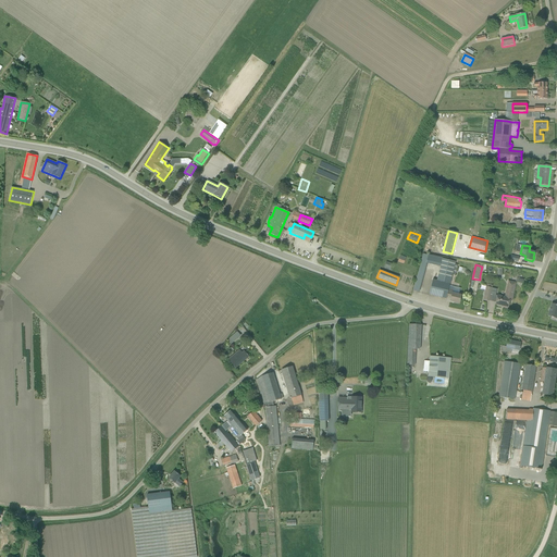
[(447,296),(448,288),(449,284),(437,281),(433,280),(429,295),(446,299),(447,296)]
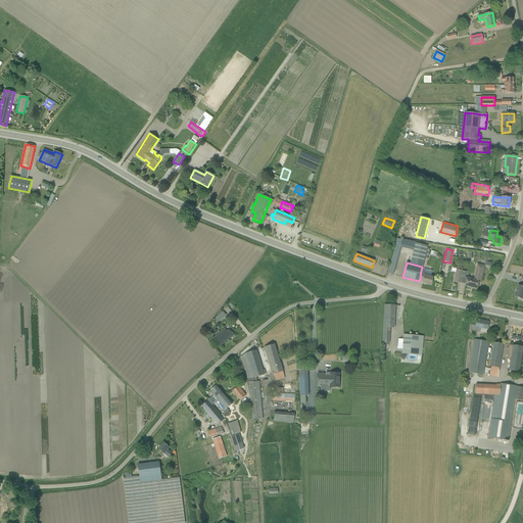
[(474,279),(467,278),(465,286),(473,287),(473,288),(477,289),(479,281),(481,281),(484,267),(477,266),(474,279)]
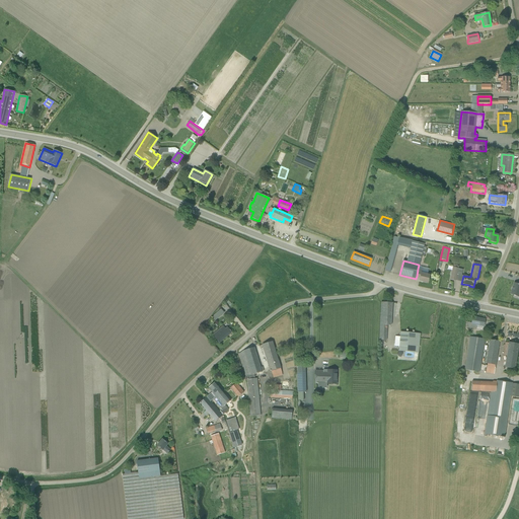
[(458,269),(453,267),(450,280),(456,281),(457,275),(462,276),(462,274),(457,273),(458,269)]
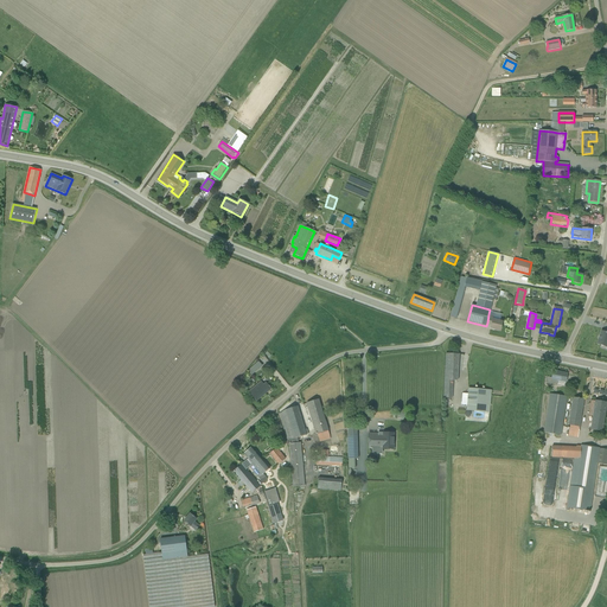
[(491,328),(500,331),(503,323),(493,320),(494,315),(489,314),(487,323),(492,324),(491,328)]
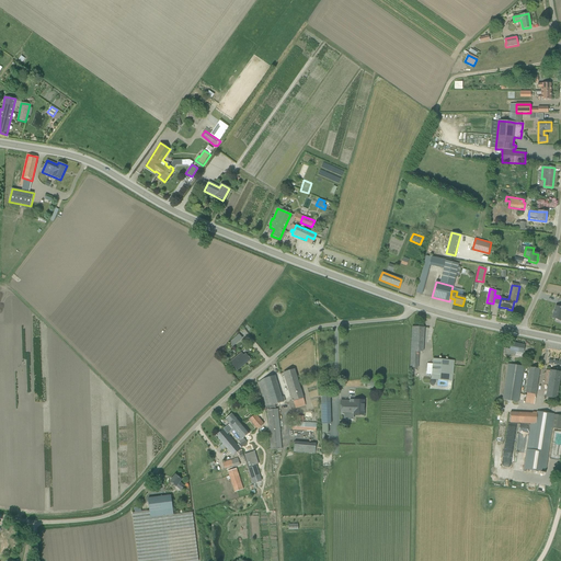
[(560,307),(556,306),(551,318),(560,321),(560,307)]
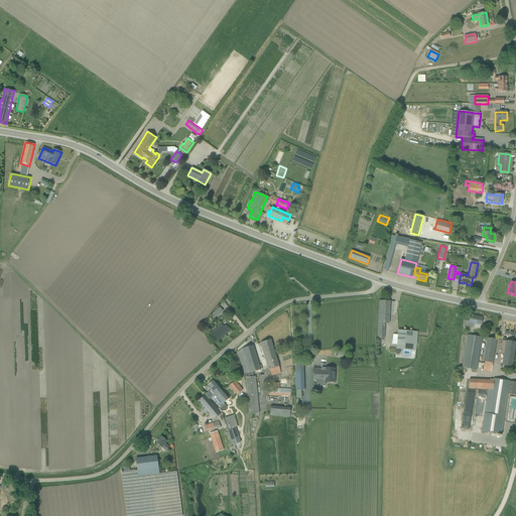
[(389,324),(390,301),(379,300),(377,339),(384,339),(385,324),(389,324)]
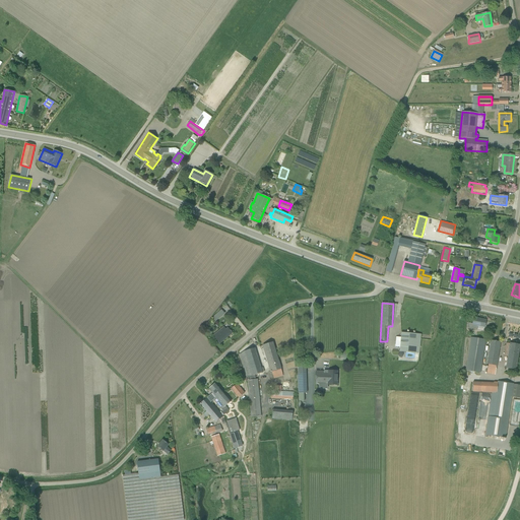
[(216,321),(224,314),(221,311),(213,317),(216,321)]
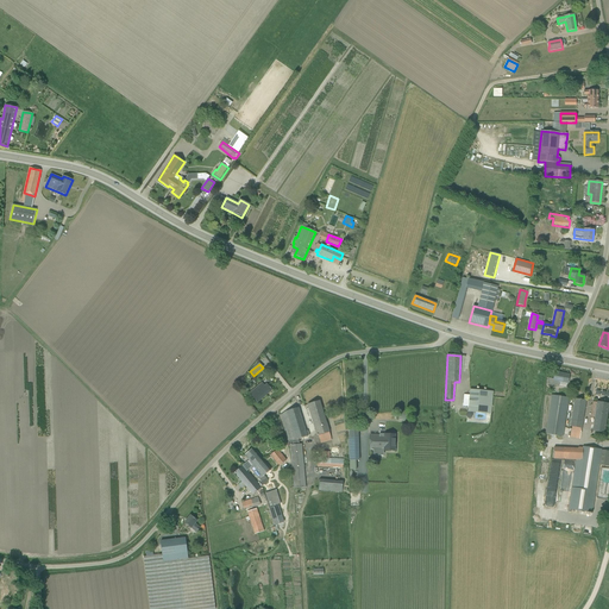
[(567,383),(570,376),(554,372),(553,380),(548,378),(547,384),(558,387),(559,382),(567,383)]
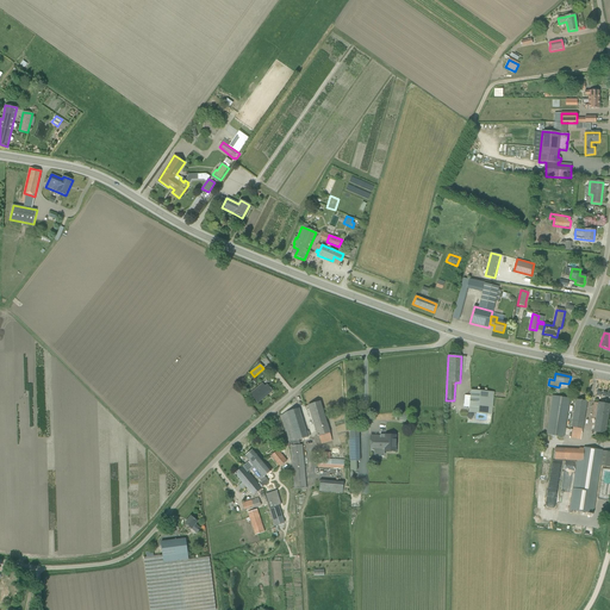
[(268,394),(272,391),(267,385),(265,387),(262,384),(250,394),(257,403),(266,396),(268,394)]
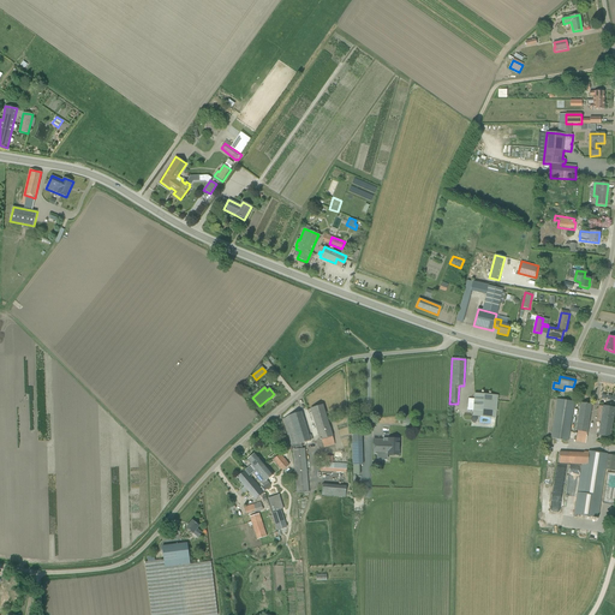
[(473,416),(496,418),(497,402),(499,395),(475,394),(475,399),(469,399),(467,405),(473,405),(473,416)]
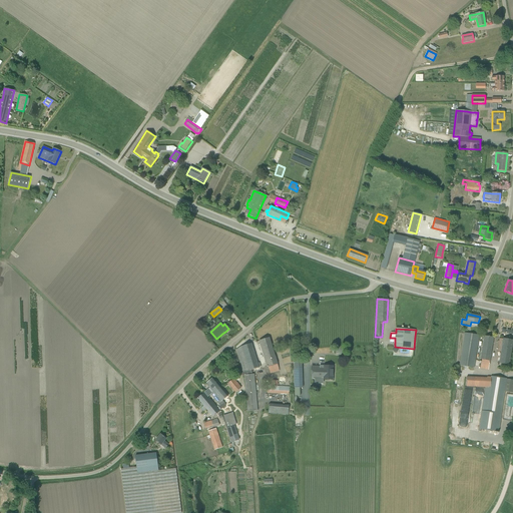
[(460,366),(474,368),(479,336),(465,333),(460,366)]
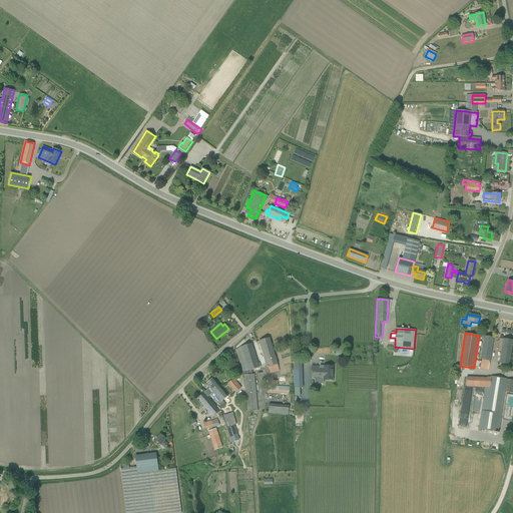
[(493,338),(484,336),(480,361),(481,362),(480,367),(489,368),(493,338)]
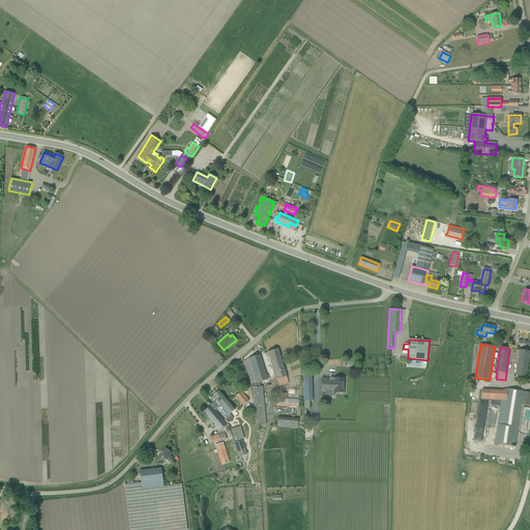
[(288,382),(278,349),(268,352),(272,364),(271,365),(275,379),(276,379),(278,384),(288,382)]
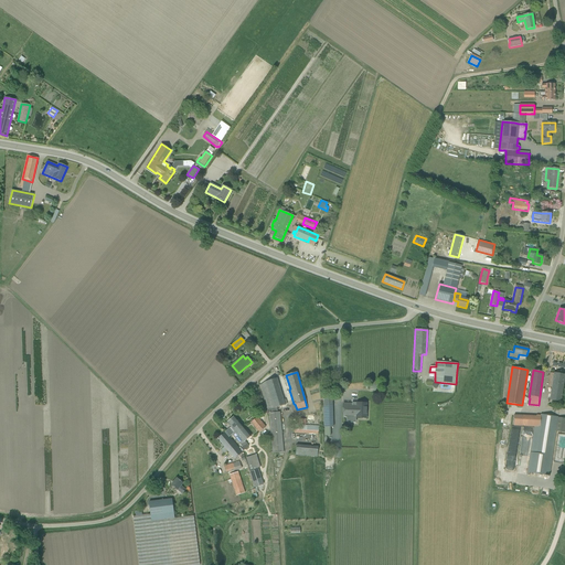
[(550,401),(561,402),(564,375),(554,373),(550,401)]
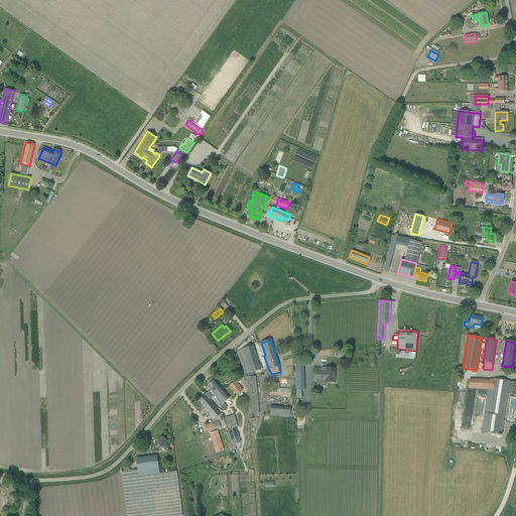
[(259,366),(253,346),(243,349),(238,352),(245,375),(246,375),(249,414),(259,413),(255,376),(254,377),(253,372),(260,370),(262,369),(261,365),(259,366)]
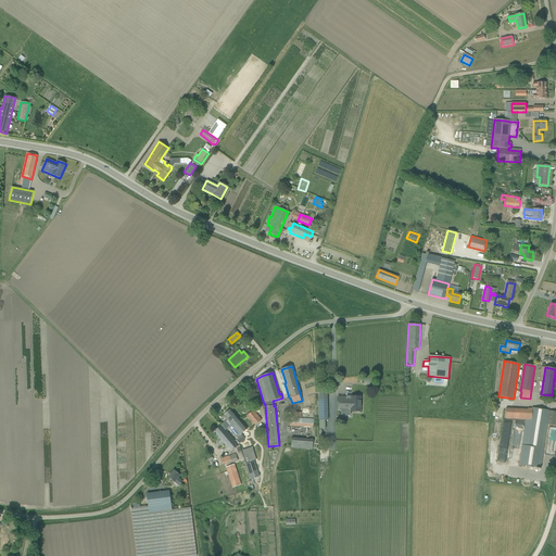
[(318,393),(318,404),(328,404),(327,393),(318,393)]
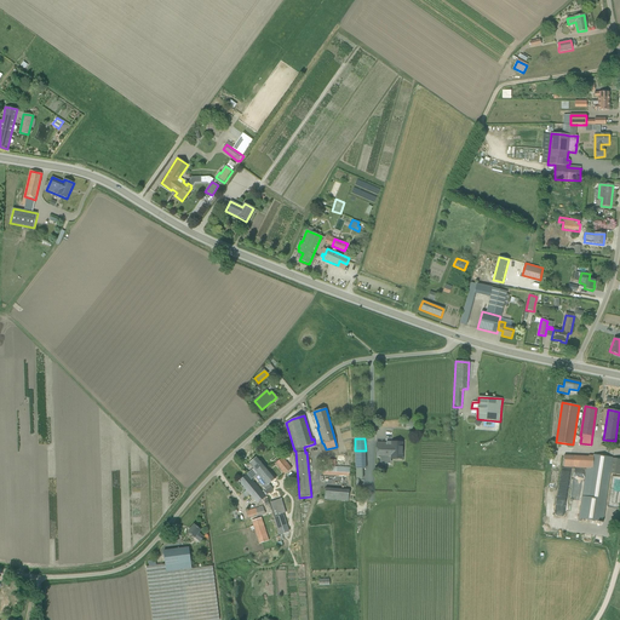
[(402,459),(402,442),(391,442),(391,443),(389,443),(386,443),(386,445),(378,445),(378,459),(386,459),(385,460),(391,460),(391,459),(402,459)]
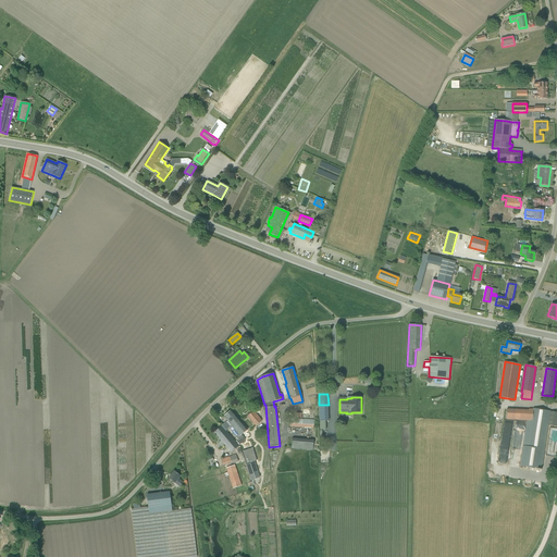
[(245,440),(242,435),(247,430),(231,410),(224,417),(227,421),(225,423),(222,426),(225,431),(229,428),(237,438),(239,441),(238,442),(240,444),(245,440)]
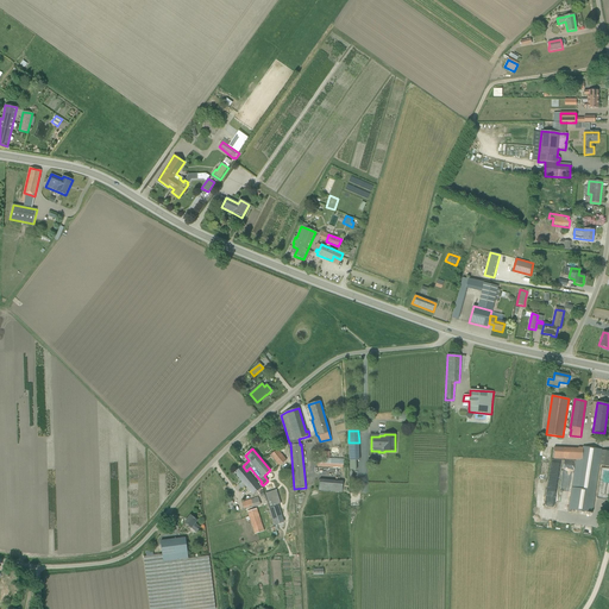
[(577,460),(572,489),(569,509),(591,513),(595,497),(595,491),(600,465),(608,466),(608,451),(602,450),(583,449),(583,451),(578,450),(577,460)]
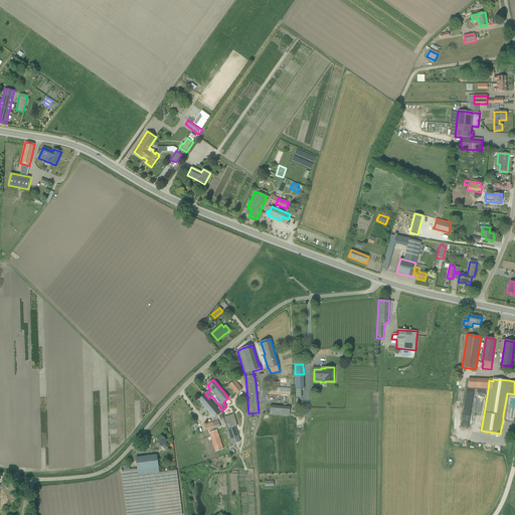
[(242,389),(234,380),(228,385),(236,394),(242,389)]
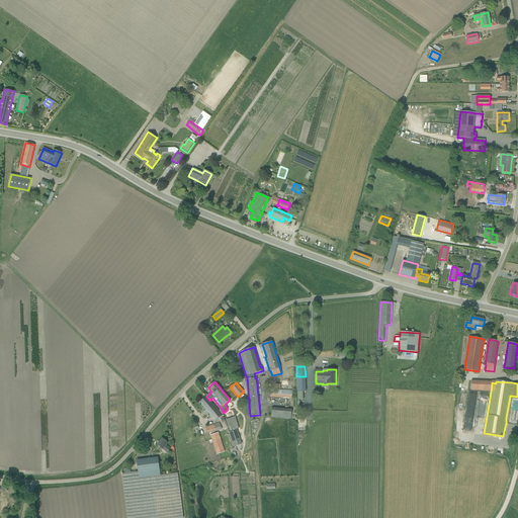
[(466,406),(476,407),(478,393),(468,392),(466,406)]
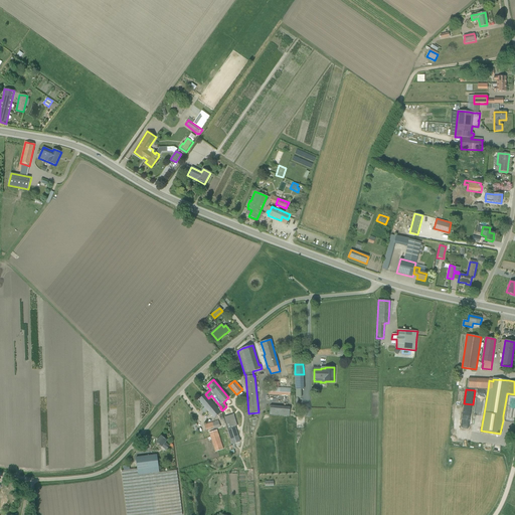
[(205,394),(198,399),(204,407),(202,409),(205,413),(207,411),(214,418),(221,412),(208,398),(205,394)]
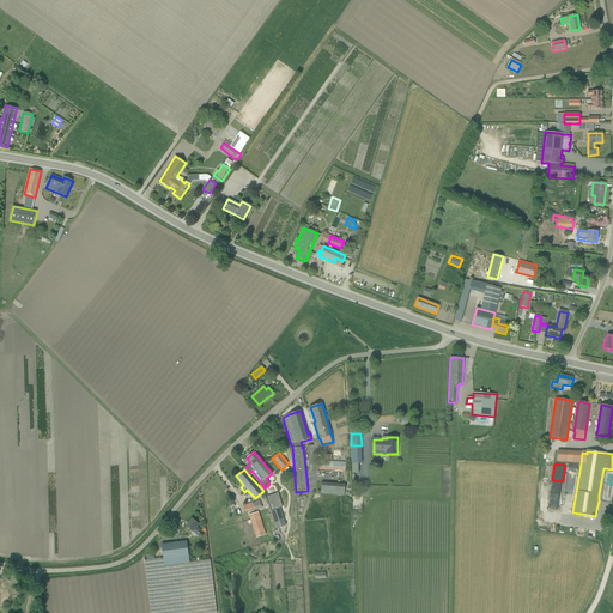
[(612,502),(612,501),(612,471),(605,471),(602,502),(612,502)]
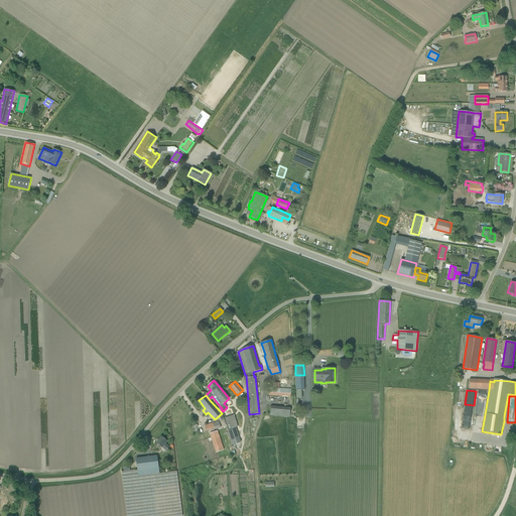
[(271,406),(270,416),(291,416),(291,407),(271,406)]
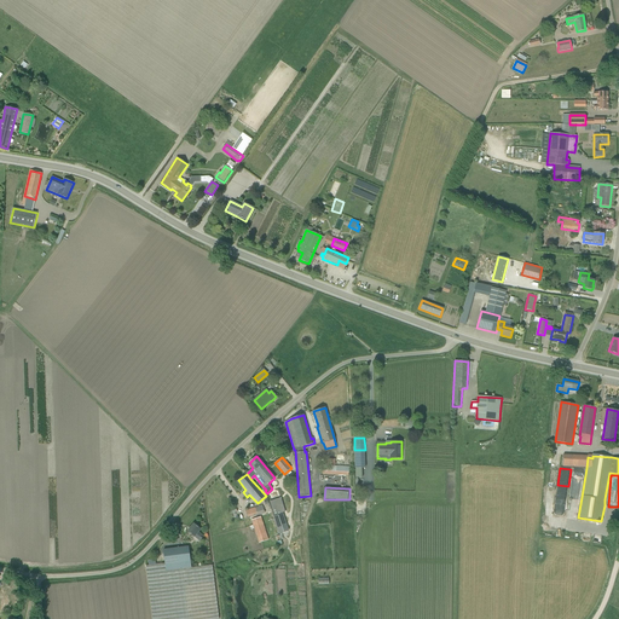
[(273,513),(275,516),(285,513),(281,498),(270,502),(273,513)]
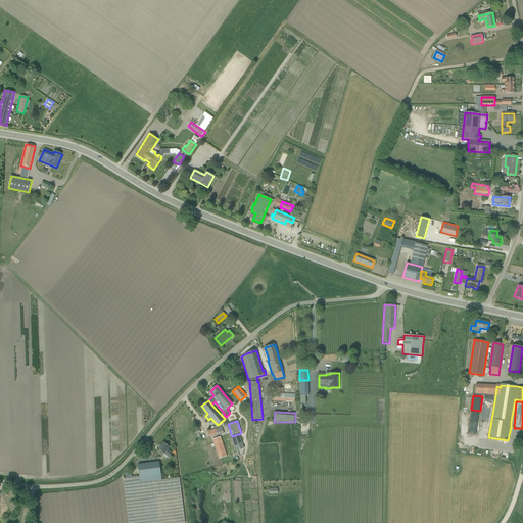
[(231,437),(236,450),(243,448),(242,445),(239,434),(232,436),(231,437)]
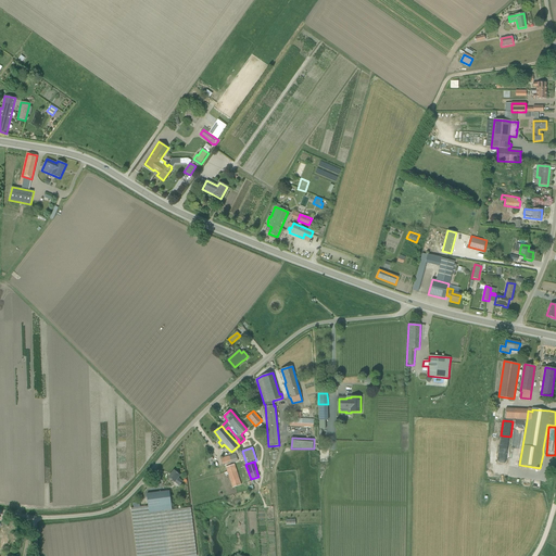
[(241,485),(235,465),(226,467),(232,488),(241,485)]
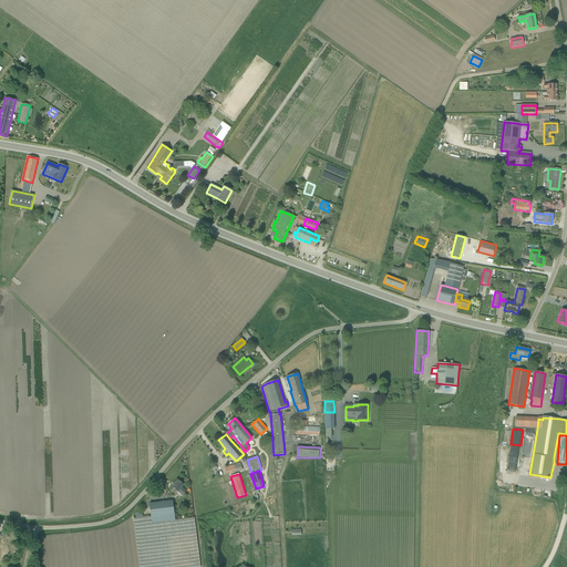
[(177,480),(172,487),(178,492),(183,495),(186,492),(182,487),(184,485),(177,480)]
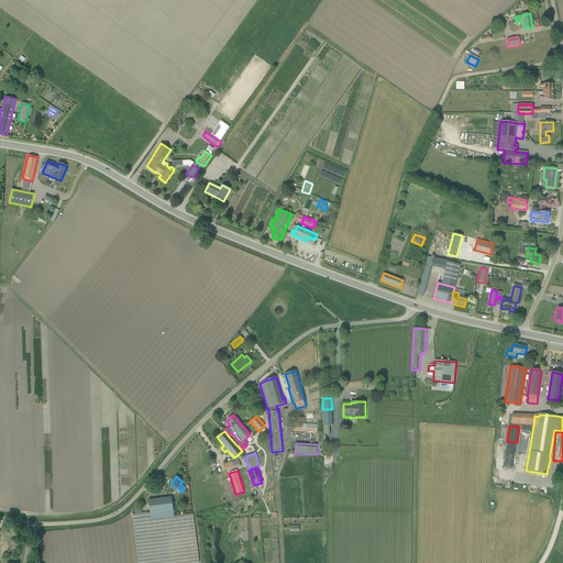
[(133,515),(134,521),(139,562),(198,562),(192,515),(174,517),(173,509),(172,497),(148,500),(151,512),(142,514),(141,509),(134,510),(135,515),(133,515)]
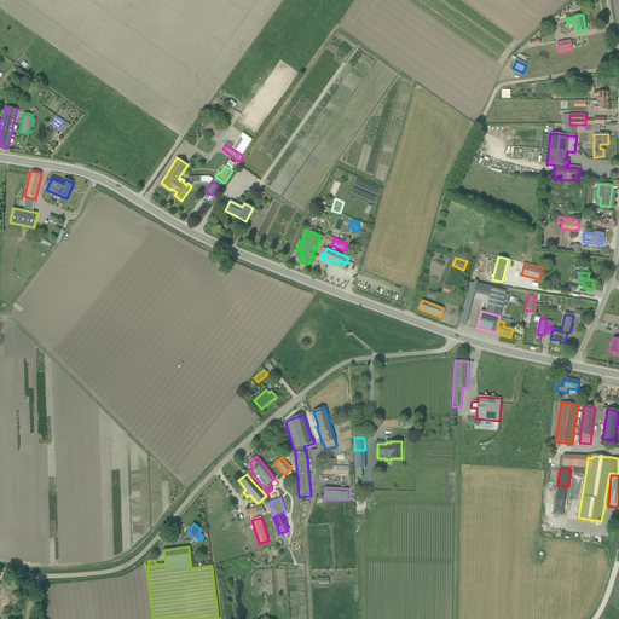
[(0,607),(5,608),(6,597),(10,599),(10,601),(16,602),(17,593),(1,589),(0,593),(0,607)]
